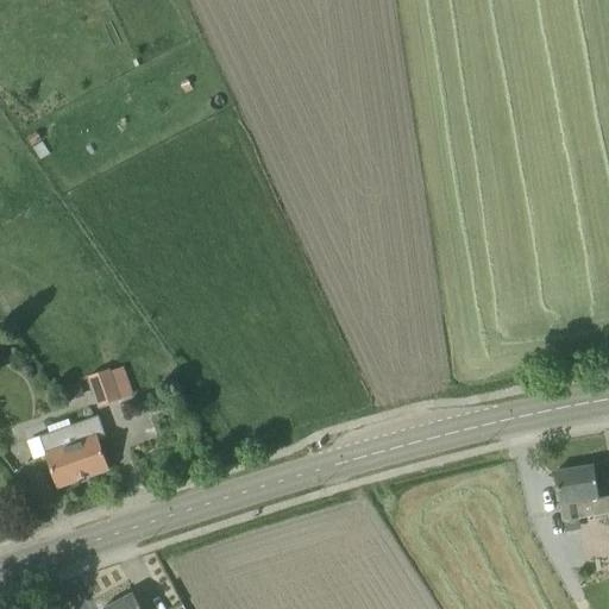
[(110,370),(88,377),(98,407),(120,400),(110,370)]
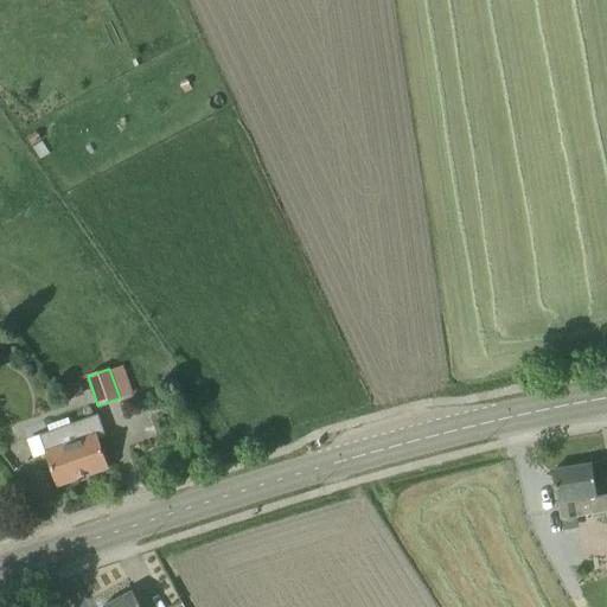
[(80,382),(64,387),(68,400),(83,394),(80,382)]
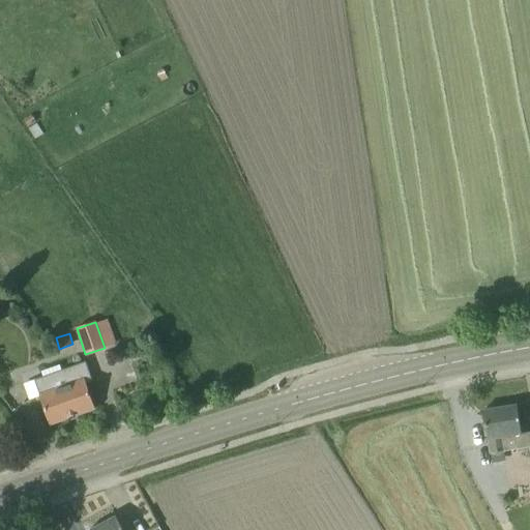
[(62,371),(56,373),(57,375),(71,416),(94,409),(87,389),(85,383),(92,381),(85,362),(62,371)]
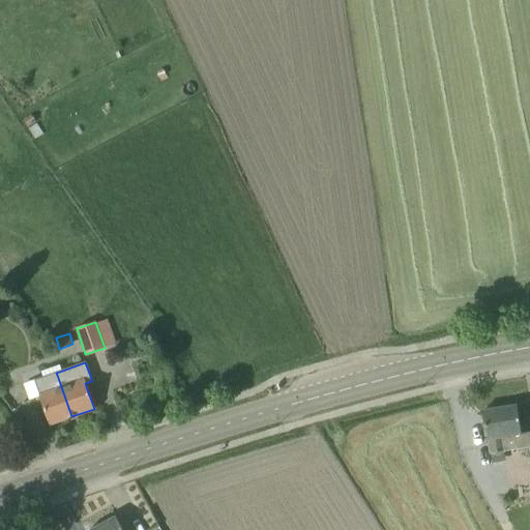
[(41,378),(35,380),(35,382),(40,395),(39,395),(43,405),(50,424),(71,416),(57,375),(56,373),(41,378)]
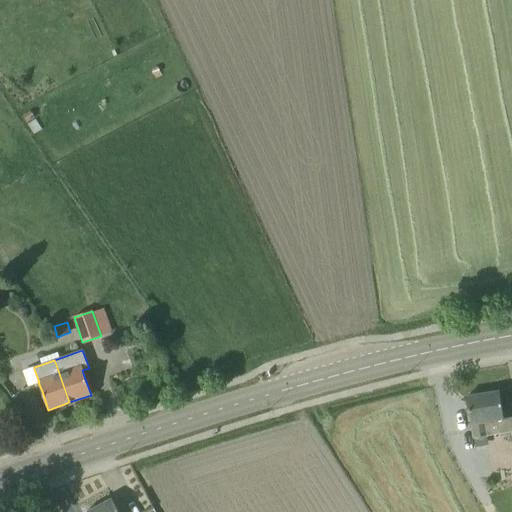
[(511,417),(503,419),(499,392),(466,397),(473,439),(511,432),(511,417)]
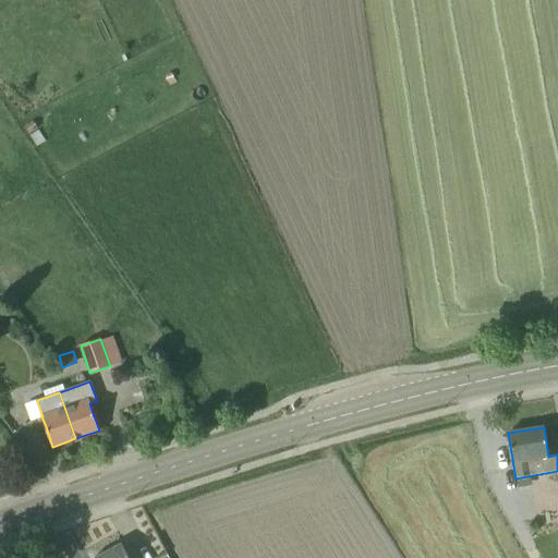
[(129,557),(121,544),(95,557),(129,557)]
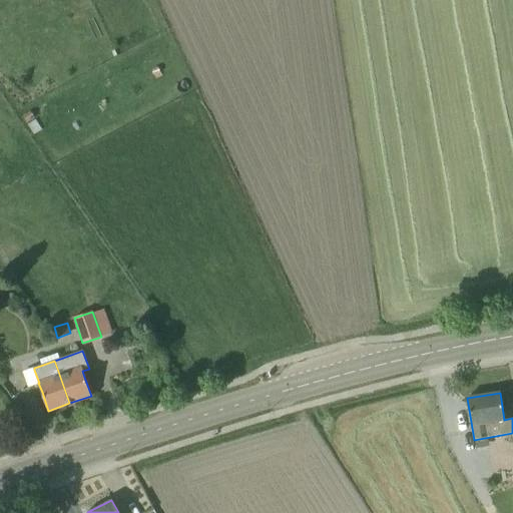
All buildings are outlined.
